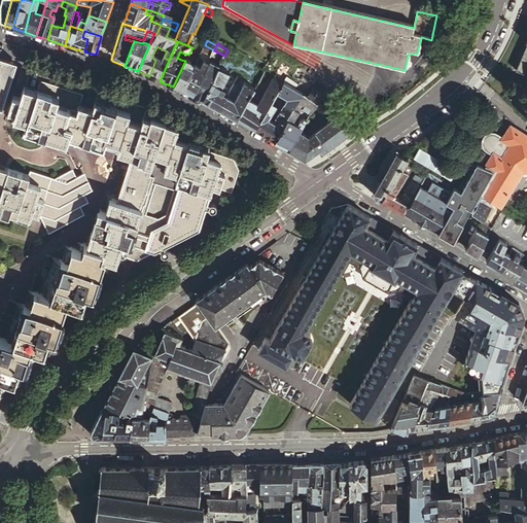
[(526,47),(517,72),(526,76),(526,47)]
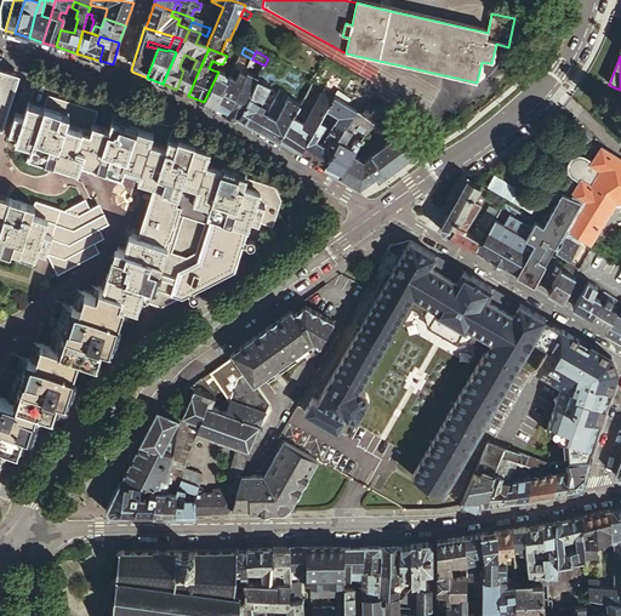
[(199,70),(193,68),(191,74),(183,70),(178,85),(176,90),(188,96),(199,70)]
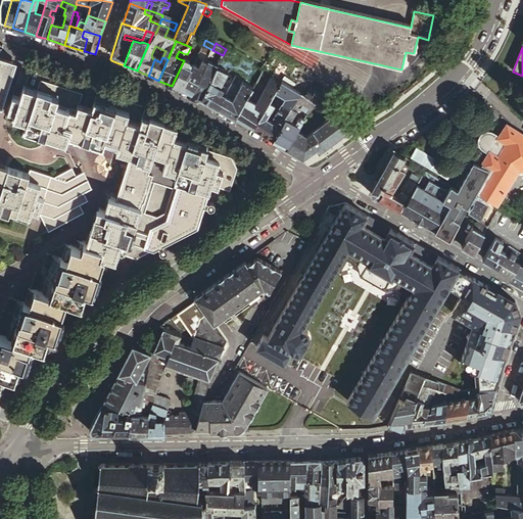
[(184,60),(172,86),(182,91),(193,67),(196,61),(192,59),(190,63),(184,60)]
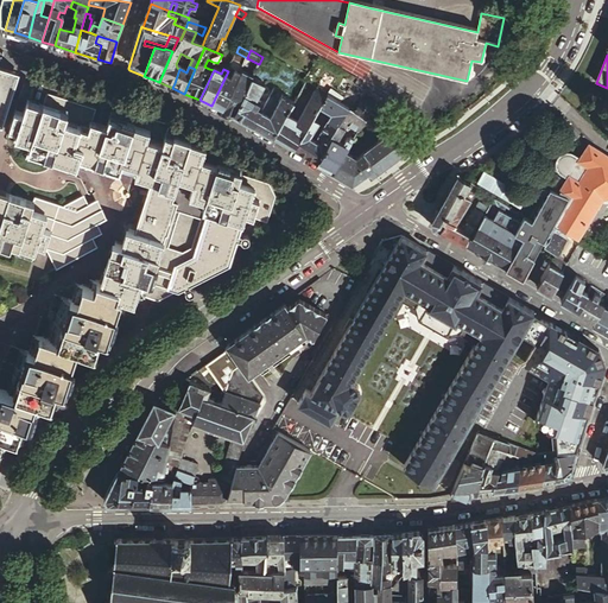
[(10,77),(0,74),(0,84),(7,87),(10,77)]
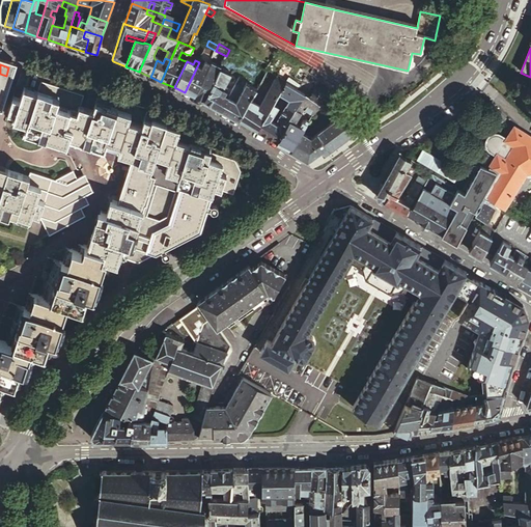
[(196,68),(185,92),(195,98),(202,82),(205,78),(210,67),(204,65),(201,71),(196,68)]
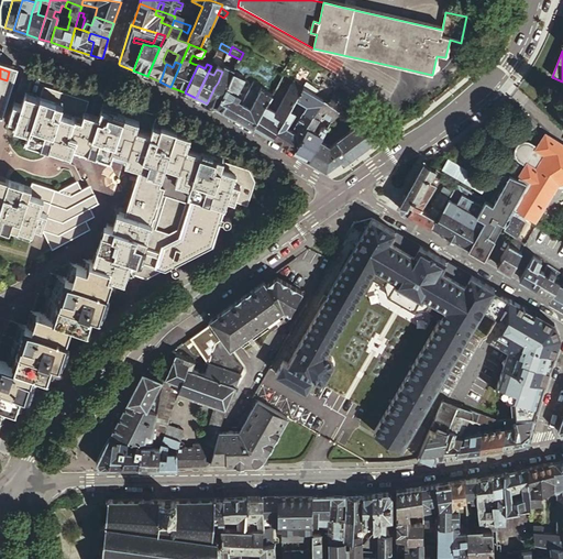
[(224,92),(217,109),(233,119),(242,105),(238,102),(240,97),(236,96),(244,81),(232,75),(224,92)]
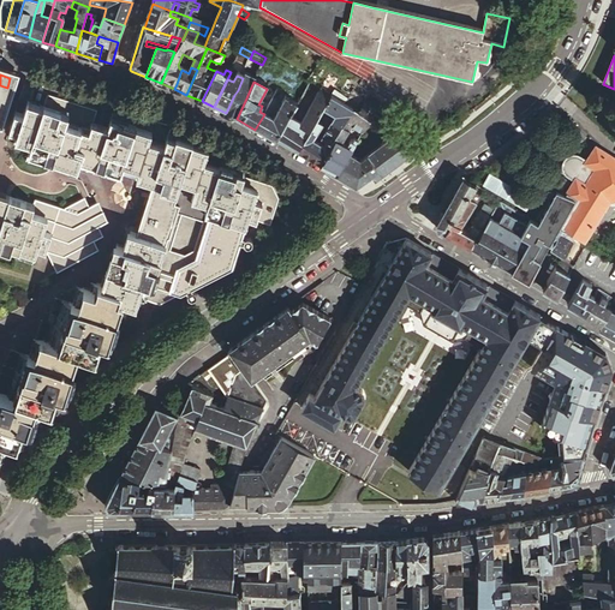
[(0,124),(10,94),(7,88),(0,85),(0,124)]
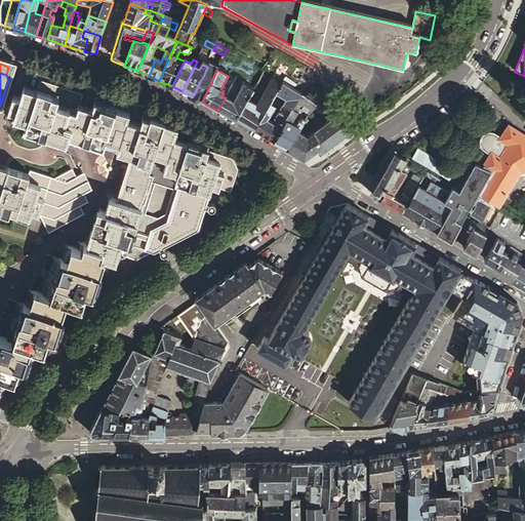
[(236,121),(246,103),(254,90),(243,84),(244,81),(237,77),(237,78),(228,93),(226,97),(217,111),(236,121)]
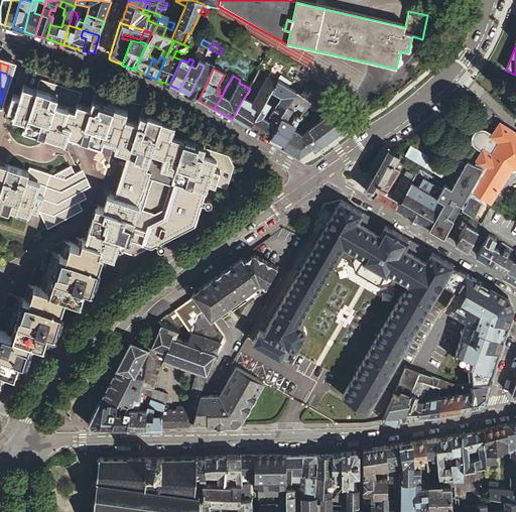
[(252,106),(242,101),(232,119),(250,130),(266,102),(270,94),(277,83),(268,78),(252,106)]
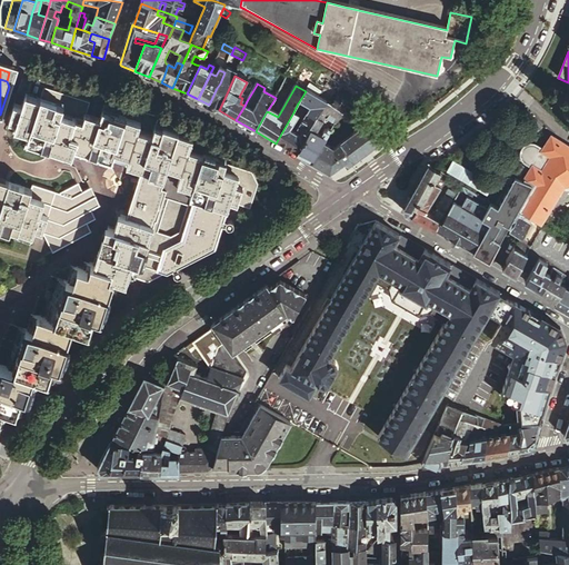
[(308,87),(306,91),(318,99),(321,95),(308,87)]
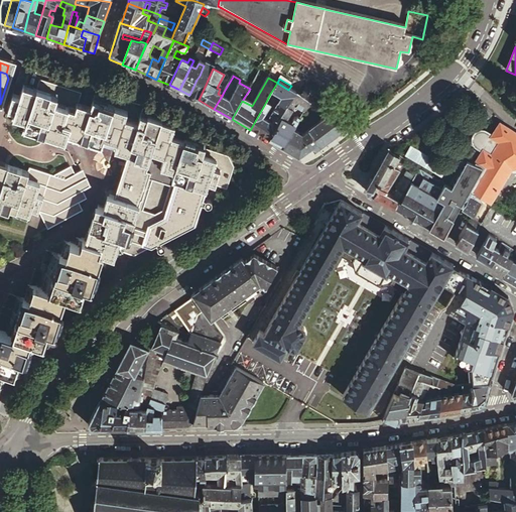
[(197,80),(189,95),(199,100),(206,85),(197,80)]
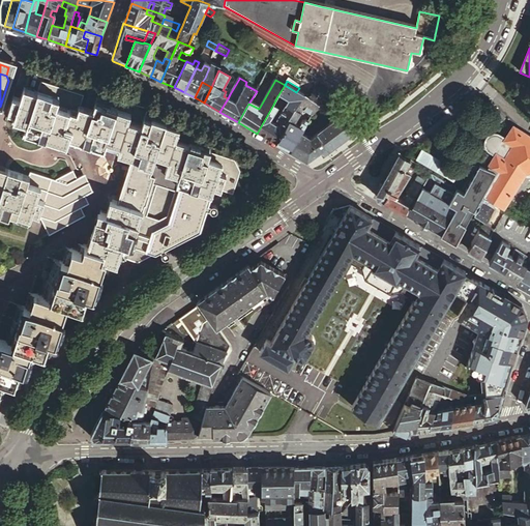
[(40,84),(37,95),(35,103),(28,99),(30,93),(23,91),(20,100),(15,116),(12,123),(26,128),(25,130),(24,136),(37,140),(45,142),(58,147),(59,144),(67,147),(68,142),(79,110),(83,98),(40,84)]
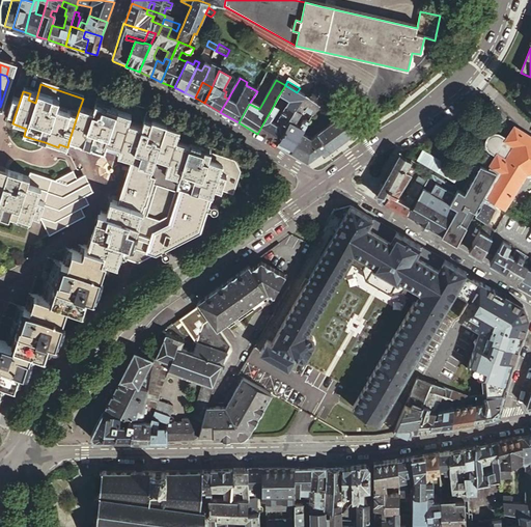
[(297,92),(285,85),(278,96),(288,103),(277,122),(281,126),(279,129),(270,123),(278,110),(277,109),(278,107),(274,105),(257,134),(277,145),(288,123),(291,118),(296,112),(305,96),(297,92)]
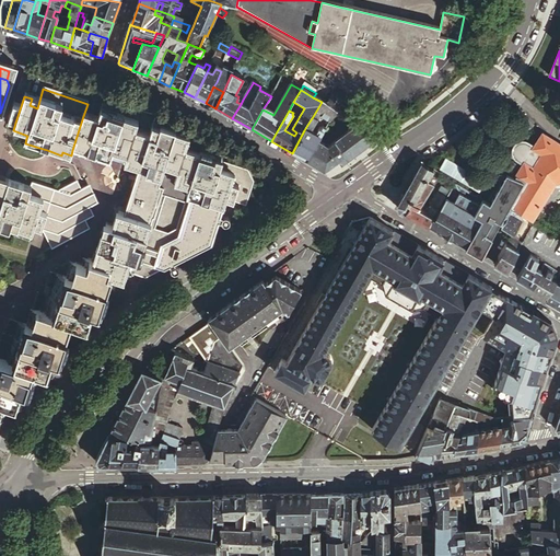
[(340,107),(342,103),(333,96),(326,105),(338,112),(340,107)]
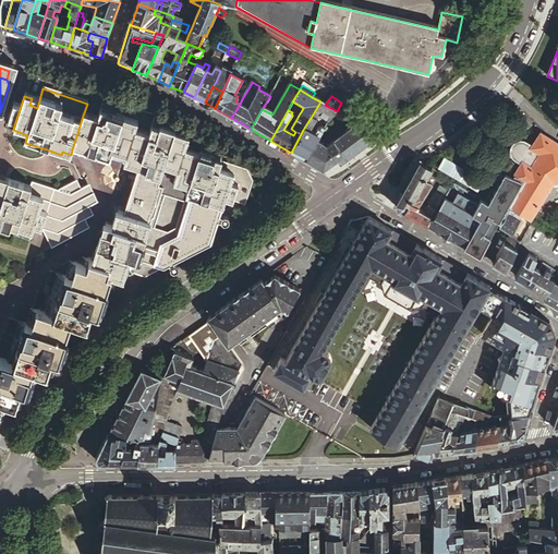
[(37,108),(39,100),(32,98),(29,105),(37,108)]
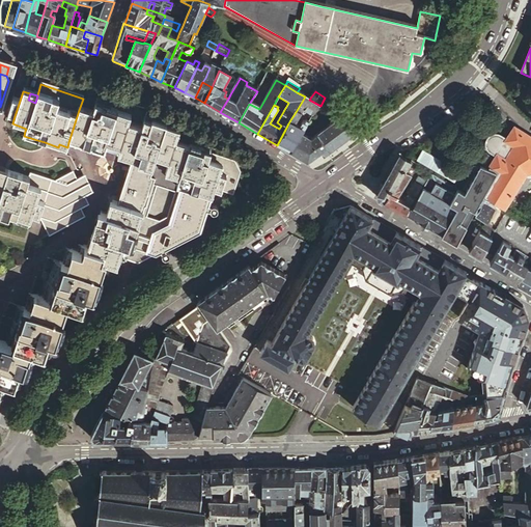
[(165,129),(143,122),(130,118),(133,107),(98,96),(92,114),(82,146),(89,148),(104,154),(116,158),(117,158),(131,163),(128,171),(140,175),(136,189),(123,186),(117,204),(112,203),(108,217),(105,224),(108,225),(107,227),(98,224),(89,250),(104,254),(119,259),(137,266),(161,253),(162,256),(162,258),(163,259),(164,261),(166,260),(168,259),(169,258),(169,256),(168,254),(166,253),(165,251),(200,233),(206,213),(211,214),(211,215),(213,216),(215,216),(216,215),(217,214),(218,212),(217,211),(216,209),(214,209),(212,210),(208,209),(214,191),(232,197),(240,174),(234,163),(175,144),(172,155),(159,150),(165,129)]
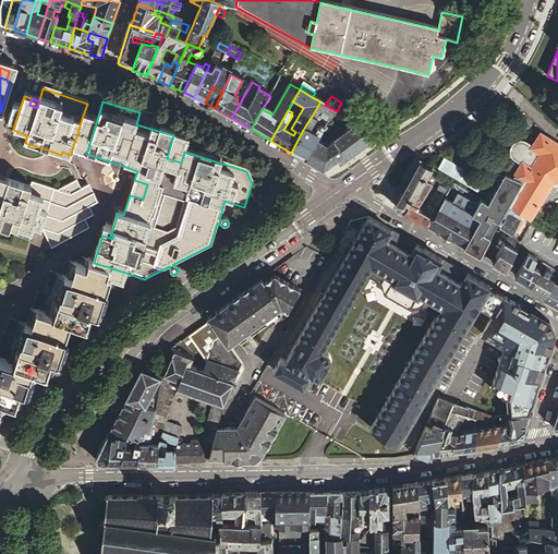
[(325,105),(320,101),(311,118),(316,121),(318,117),(329,123),(337,111),(325,105)]
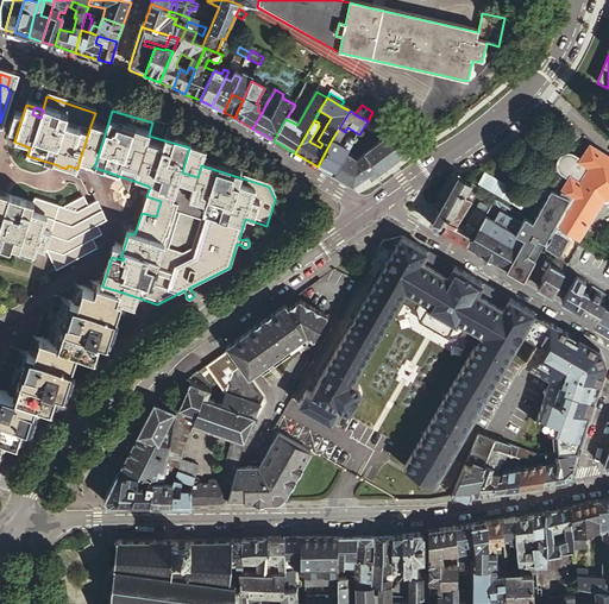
[(17,133),(23,115),(14,113),(14,114),(10,130),(17,133)]
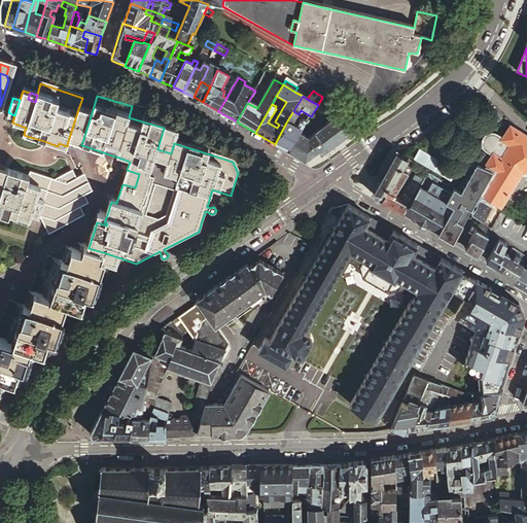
[(142,121),(145,110),(132,106),(129,117),(142,121)]
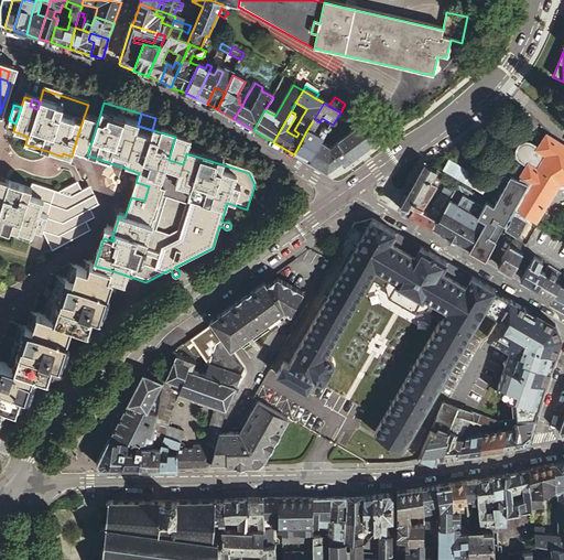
[(91,119),(84,117),(73,151),(80,153),(87,155),(98,121),(91,119)]
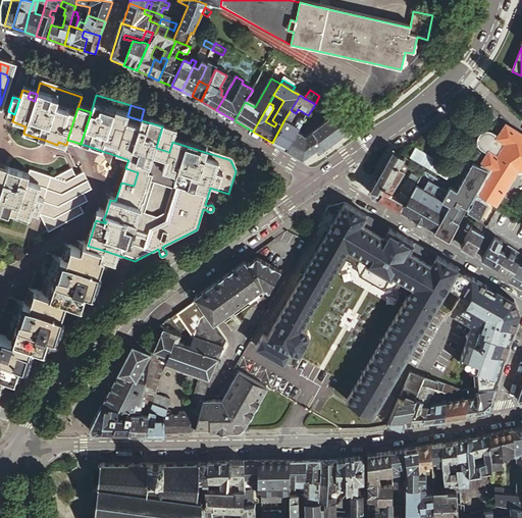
[(283,121),(272,143),(285,150),(297,134),(303,123),(301,122),(298,120),(295,126),(290,123),(296,113),(291,110),(286,116),(283,121)]
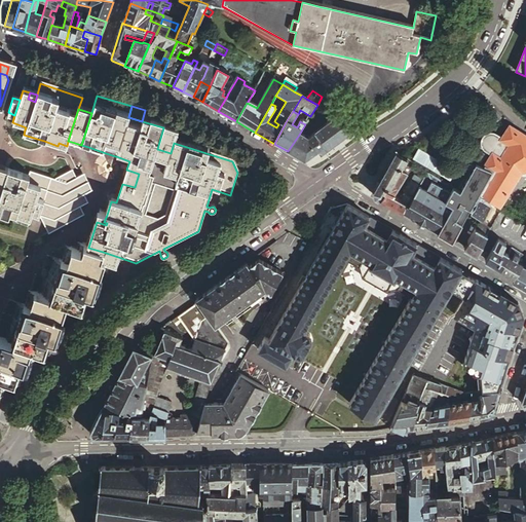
[(299,135),(288,151),(304,161),(316,153),(322,155),(361,127),(342,115),(308,140),(299,135)]
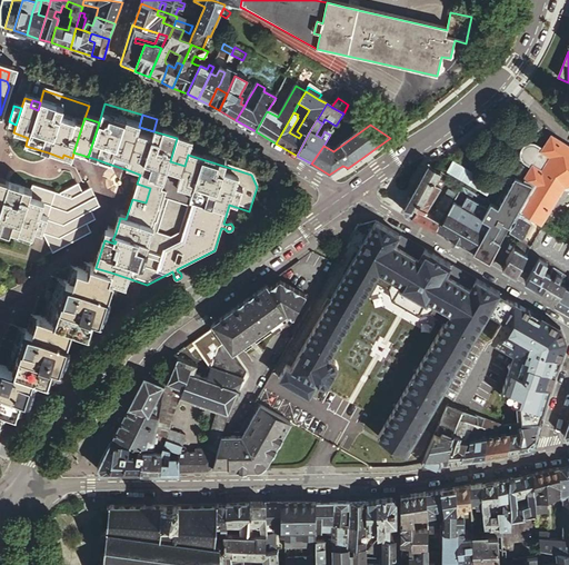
[(185,166),(188,155),(191,142),(177,138),(170,161),(185,166)]
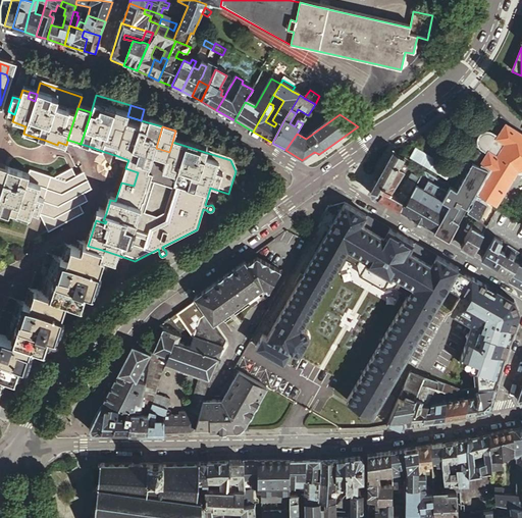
[(451,171),(415,151),(410,159),(446,180),(451,171)]
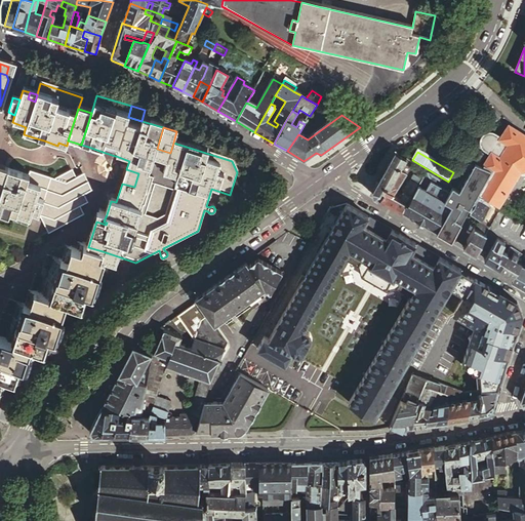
[(406,161),(399,156),(395,154),(384,172),(372,194),(373,199),(377,201),(386,190),(389,192),(403,167),(406,161)]
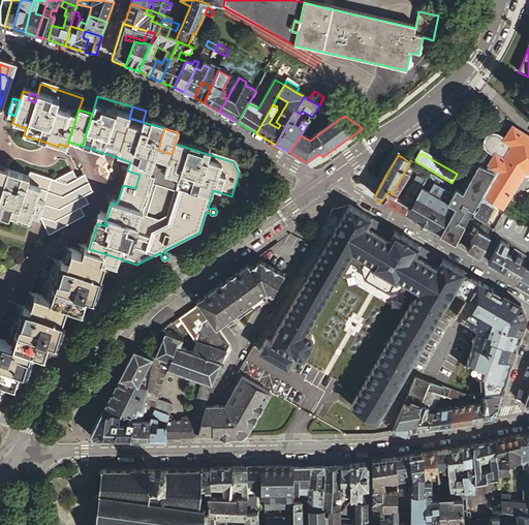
[(439,237),(455,246),(465,226),(495,175),(486,171),(478,166),(463,195),(456,192),(448,206),(455,210),(439,237)]
